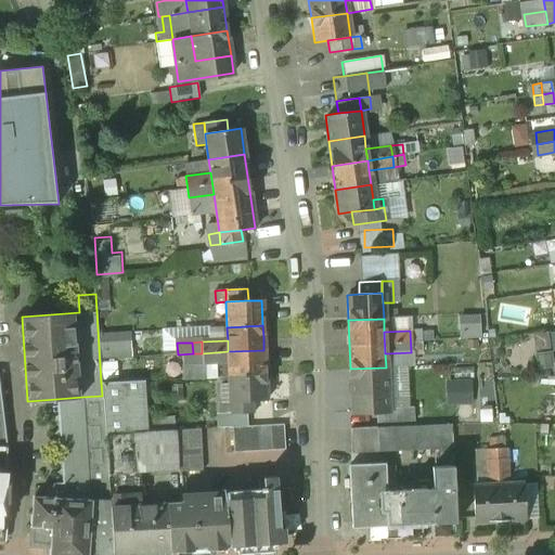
[(263,350),(228,351),(229,362),(229,376),(266,374),(263,350)]
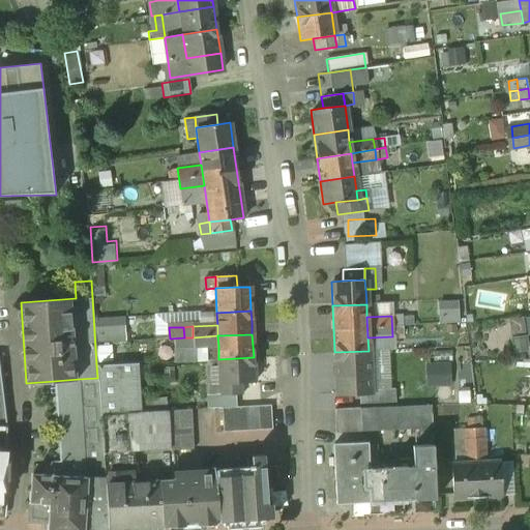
[(217,335),(193,337),(194,347),(218,346),(217,335)]
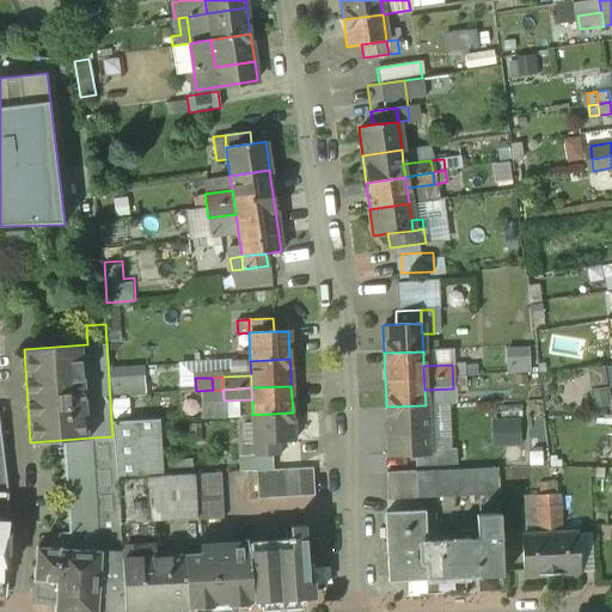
[(222,390),(213,390),(213,402),(224,401),(222,390)]
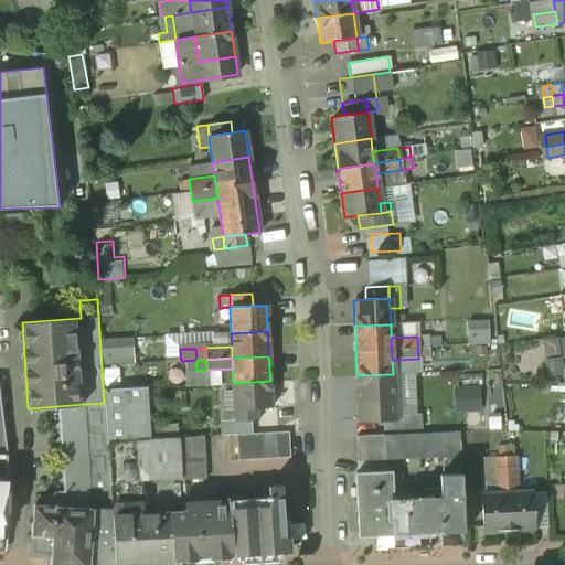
[(393,374),(356,375),(358,402),(394,400),(393,374)]
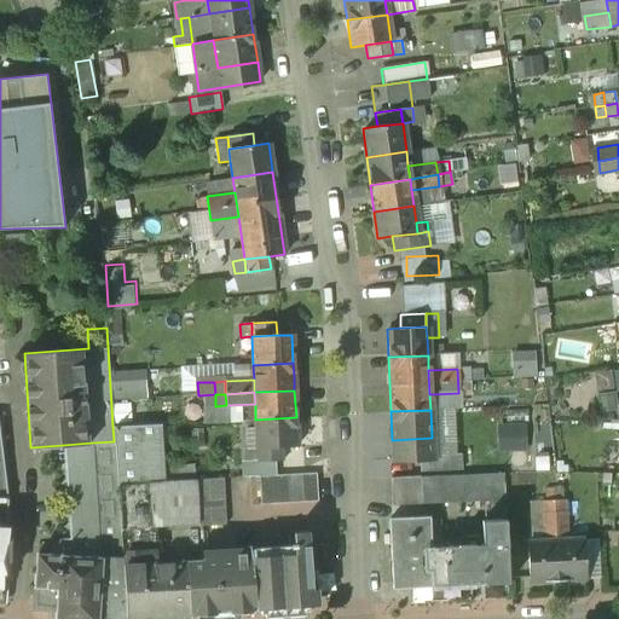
[(296,417),(255,420),(256,447),(282,446),(298,445),(296,417)]
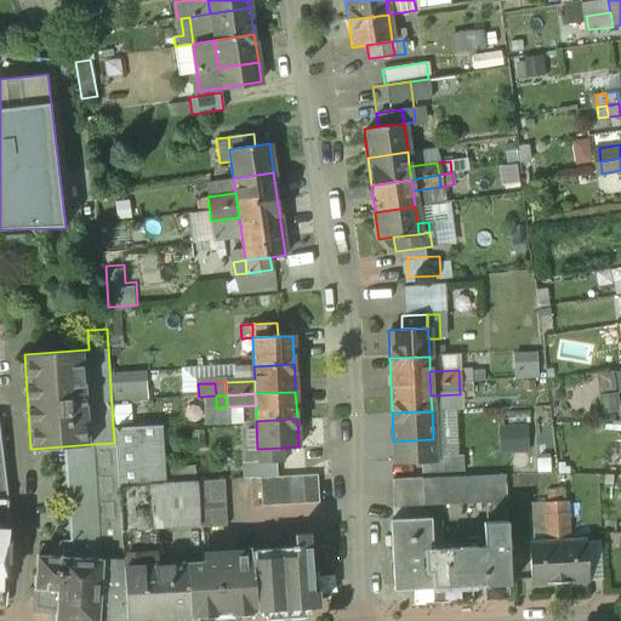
[(0,542),(9,542),(10,502),(0,420),(0,542)]
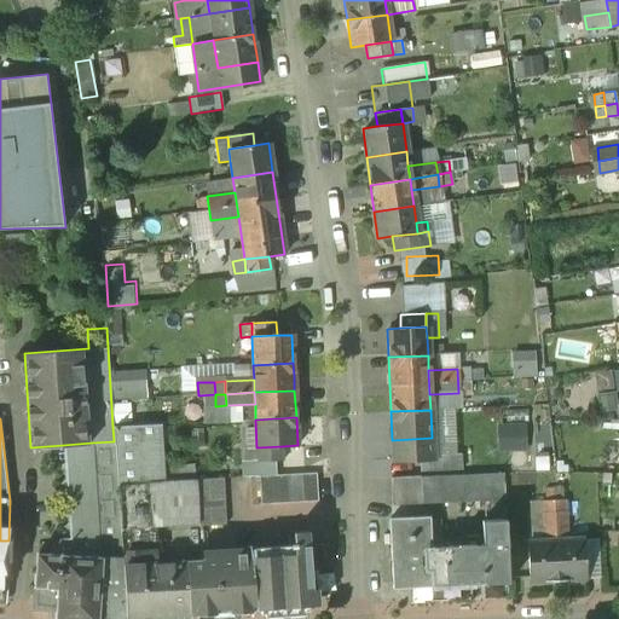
[(528,449),(530,421),(501,421),(499,449),(528,449)]
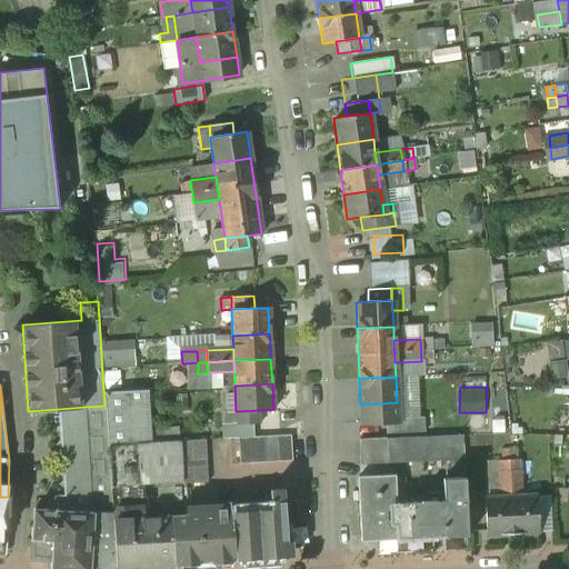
[(148,390),(103,392),(105,406),(107,445),(151,442),(148,390)]
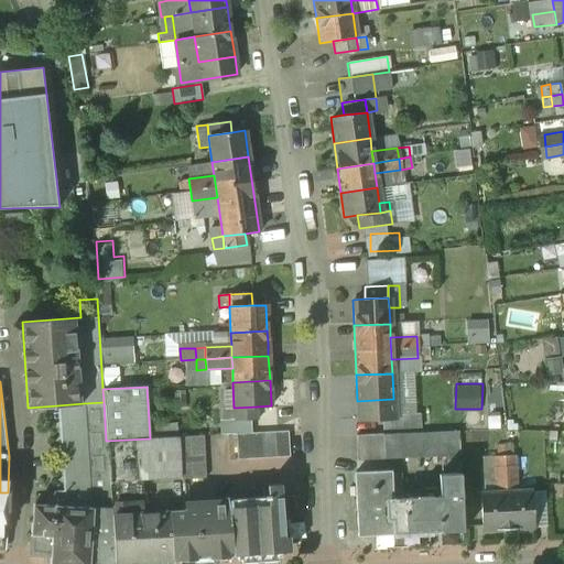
[(393,399),(357,401),(358,418),(381,416),(394,416),(394,413),(393,399)]
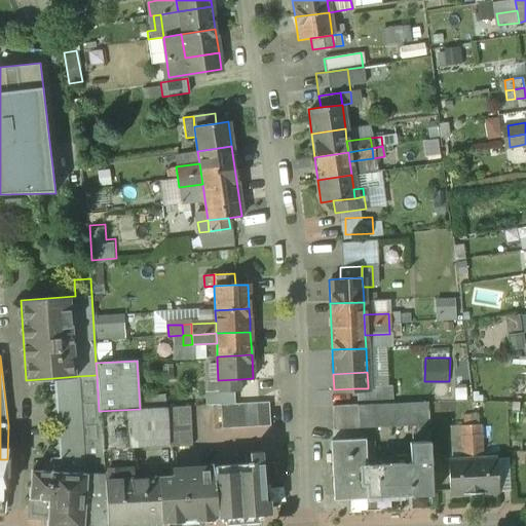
[(97,375),(78,376),(84,475),(104,476),(102,450),(99,411),(97,375)]
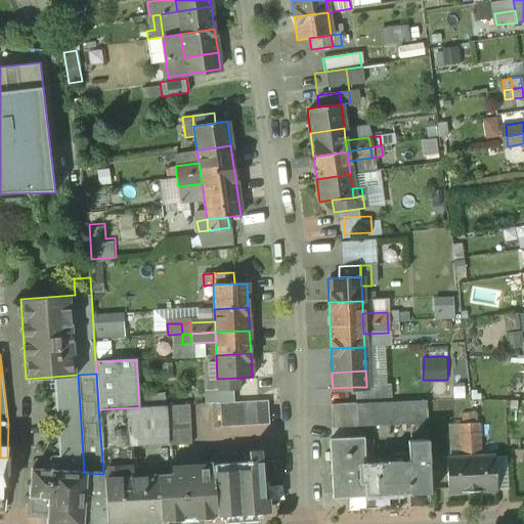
[(78,375),(53,377),(54,392),(51,395),(55,399),(55,404),(52,408),(56,411),(56,417),(53,421),(57,424),(57,430),(54,433),(57,437),(58,442),(54,446),(58,449),(59,455),(52,455),(47,461),(47,470),(84,473),(78,375)]
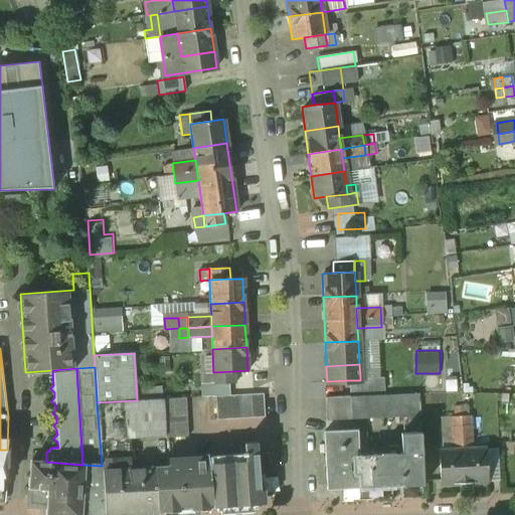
[(234,371),(213,372),(214,383),(230,382),(234,382),(234,371)]
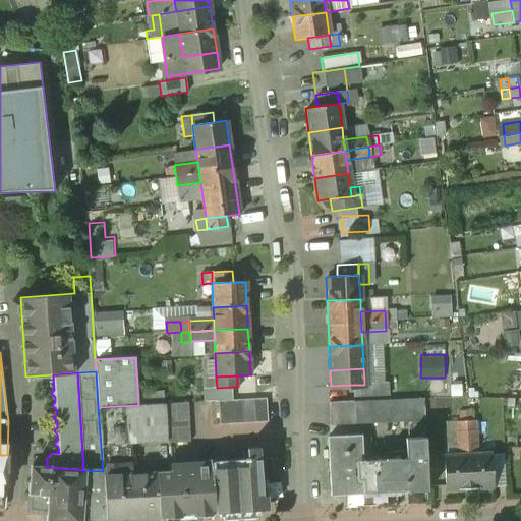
[(217,388),(216,377),(206,378),(207,388),(217,388)]
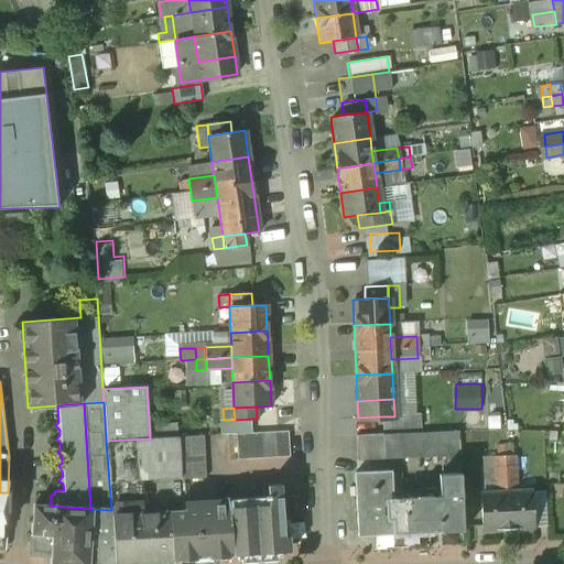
[(563,419),(563,414),(557,409),(550,419),(557,426),(563,419)]
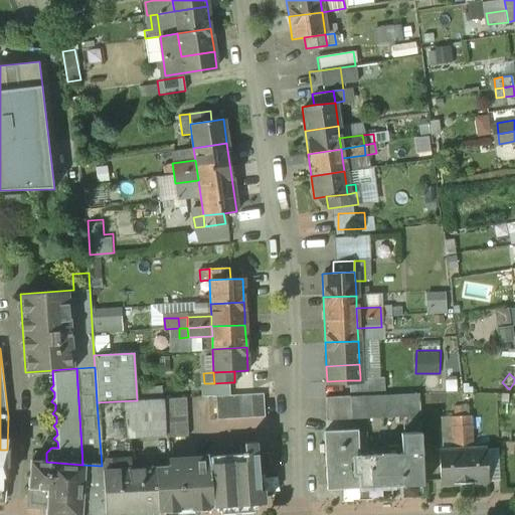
[(382,376),(360,377),(360,380),(348,380),(348,392),(382,391),(382,376)]
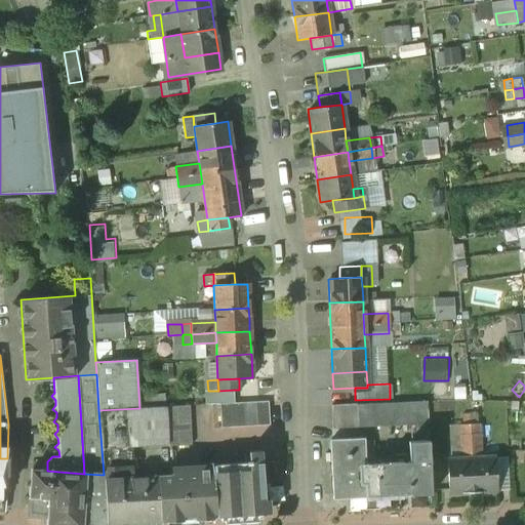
[(236,403),(235,390),(218,391),(208,391),(209,404),(219,403),(236,403)]
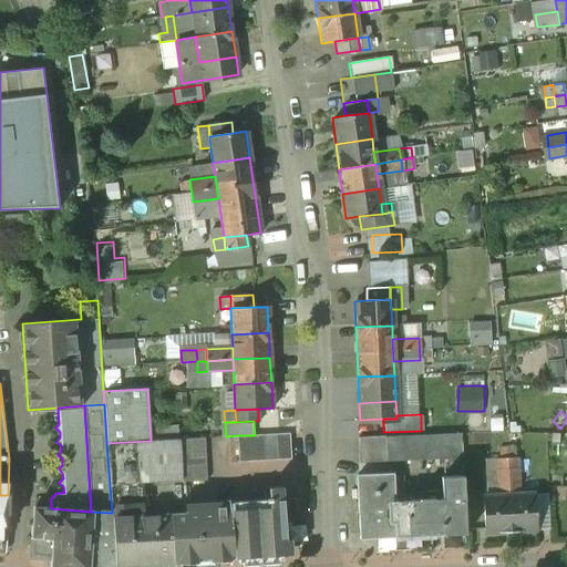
[(255,435),(237,435),(238,466),(290,463),(289,433),(255,435)]
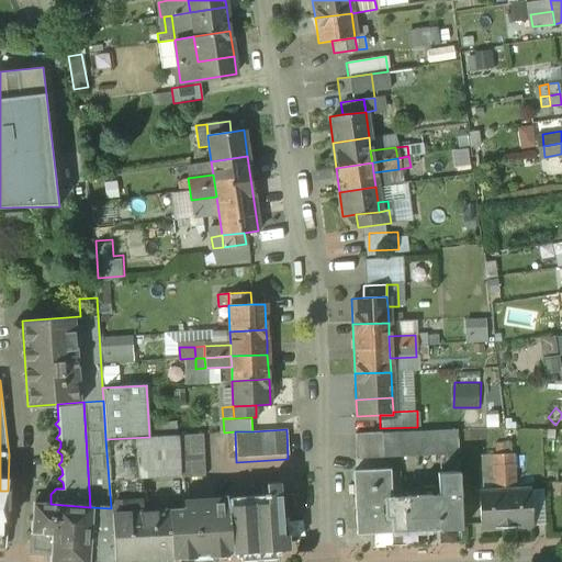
[(457,430),(355,435),(356,460),(459,456),(457,430)]
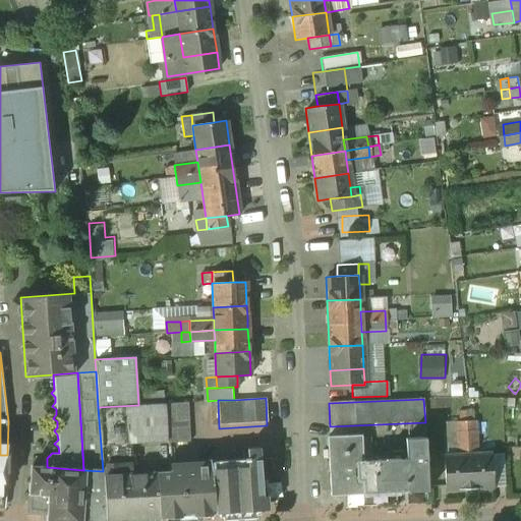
[(186,402),(165,404),(166,421),(167,443),(189,441),(186,402)]
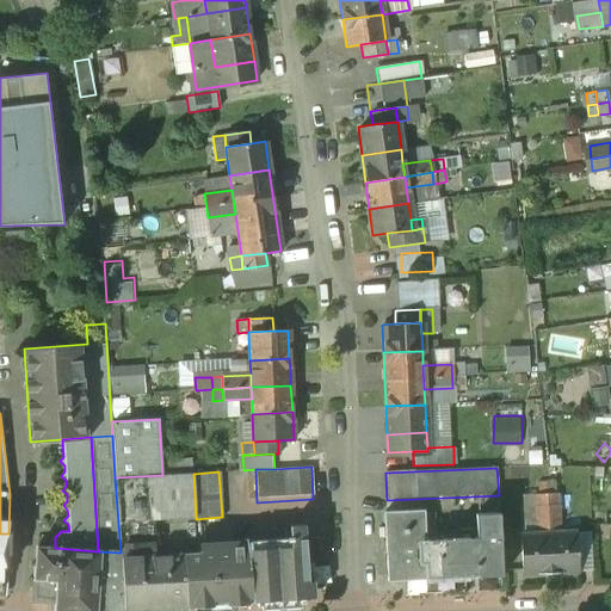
[(162,475),(115,477),(118,523),(139,520),(146,519),(144,500),(172,498),(172,497),(195,494),(193,474),(162,475)]
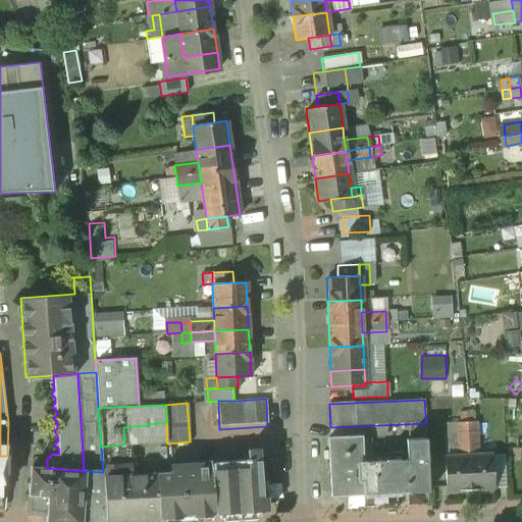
[(478,432),(458,433),(459,457),(479,456),(478,432)]
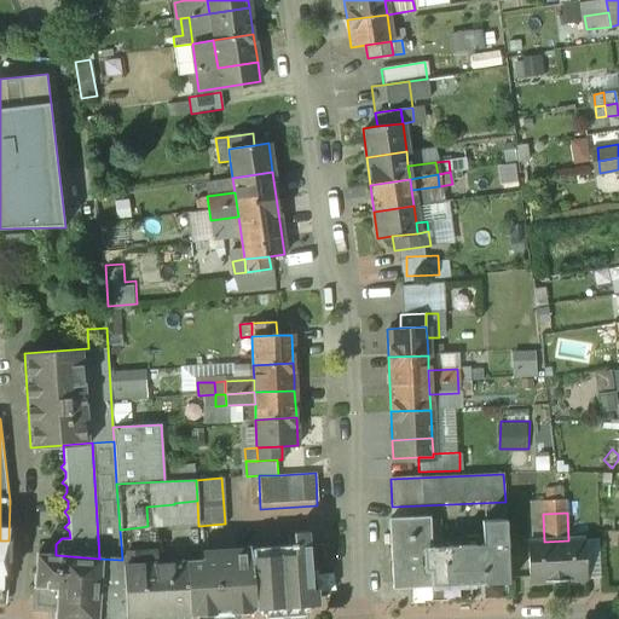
[(428,516),(388,519),(392,590),(432,588),(431,549),(428,516)]
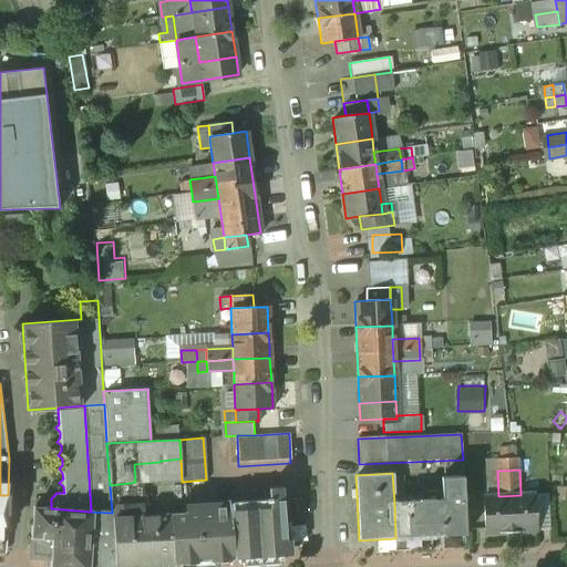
[(463,478),(442,480),(443,500),(445,536),(466,535),(463,478)]
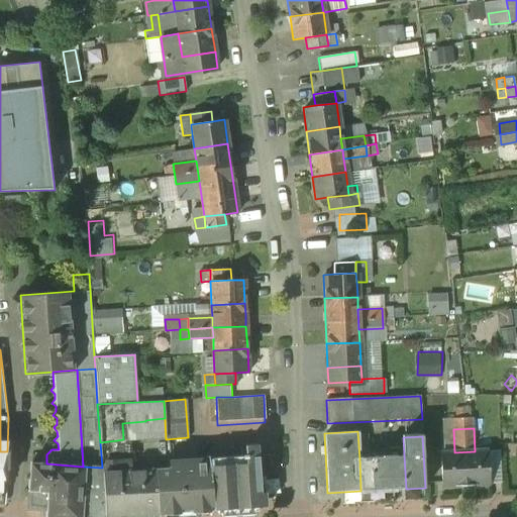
[(117,440),(100,442),(102,468),(102,473),(119,472),(117,440)]
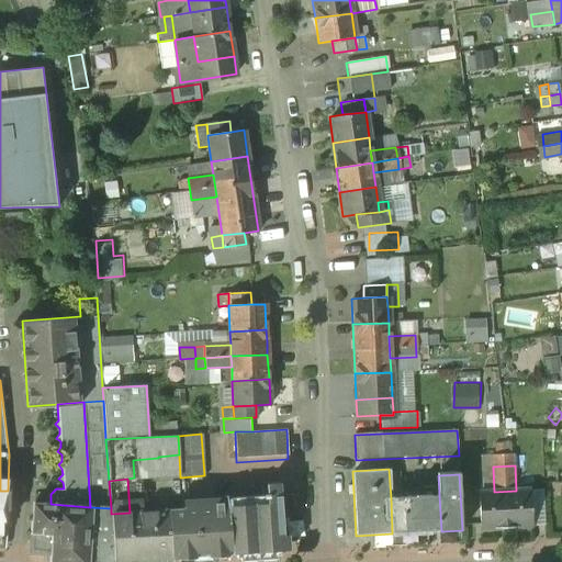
[(255,497),(228,499),(233,553),(282,550),(279,504),(280,504),(279,484),(267,484),(267,485),(268,496),(255,497)]
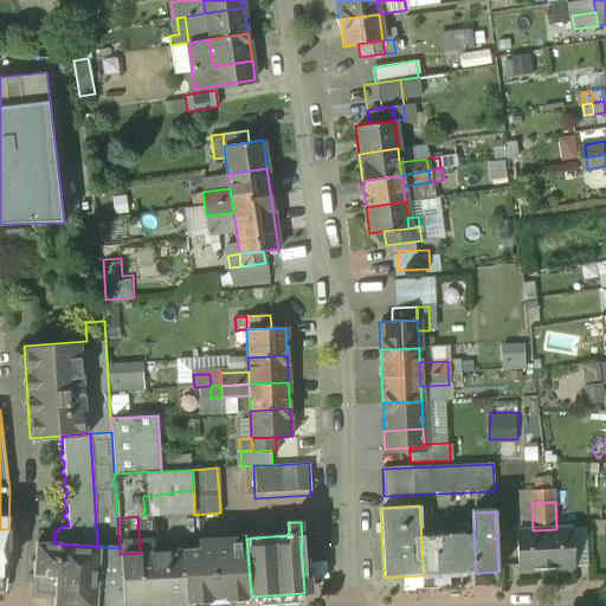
[(274,524),(275,536),(289,535),(288,523),(274,524)]
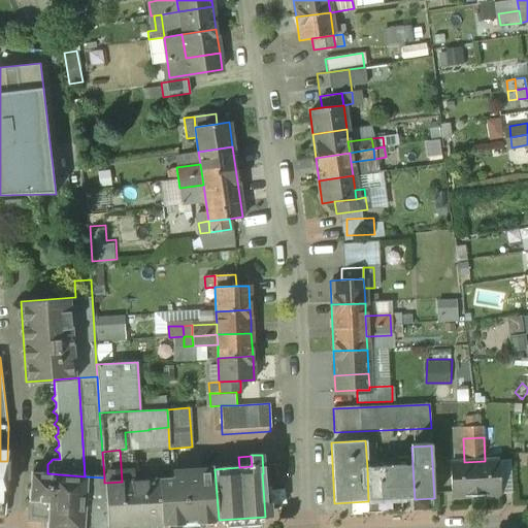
[(464,462),(450,463),(452,497),(500,495),(498,461),(485,461),(464,462)]
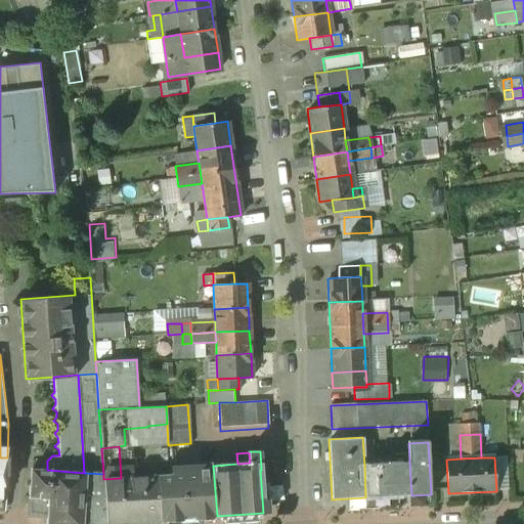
[(409,462),(364,465),(365,497),(411,495),(409,462)]
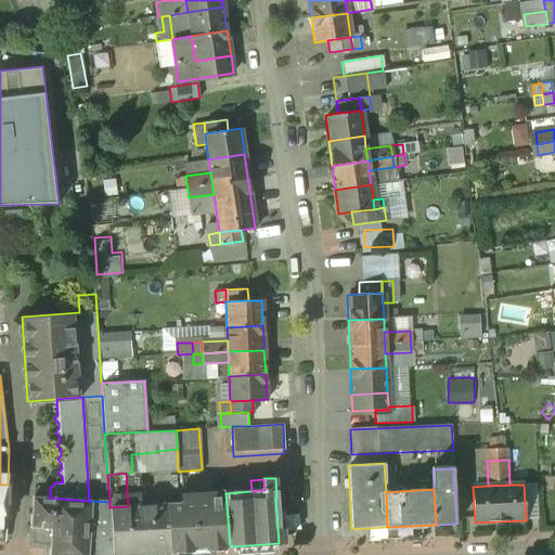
[(226,493),(182,495),(183,504),(168,504),(169,550),(230,546),(226,493)]
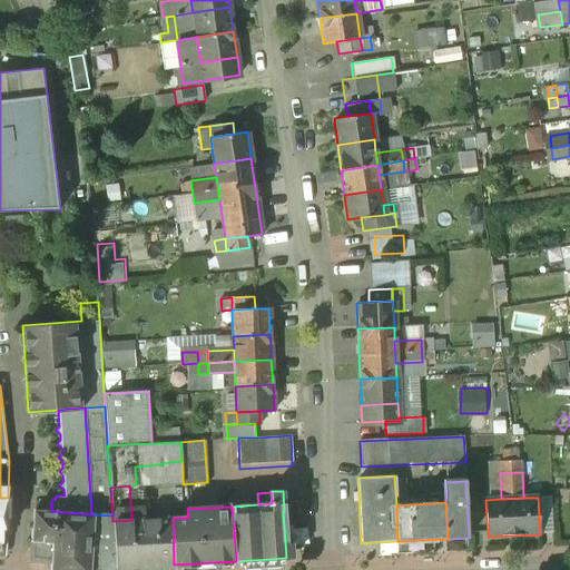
[(51,511),(33,510),(30,559),(51,560),(50,569),(116,569),(112,521),(112,516),(91,514),(51,511)]
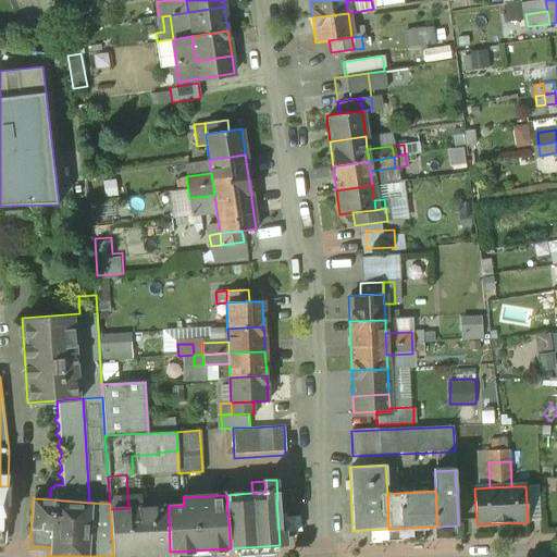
[(169,506),(128,508),(131,554),(133,554),(170,552),(169,506)]
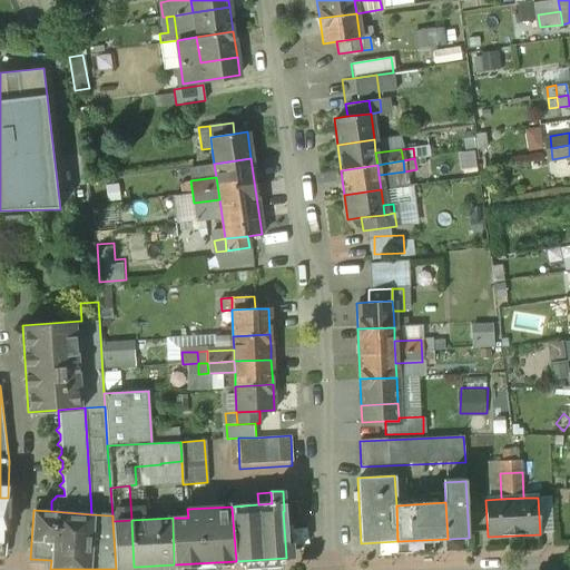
[(131,520),(112,521),(116,569),(135,569),(136,567),(134,567),(131,520)]
